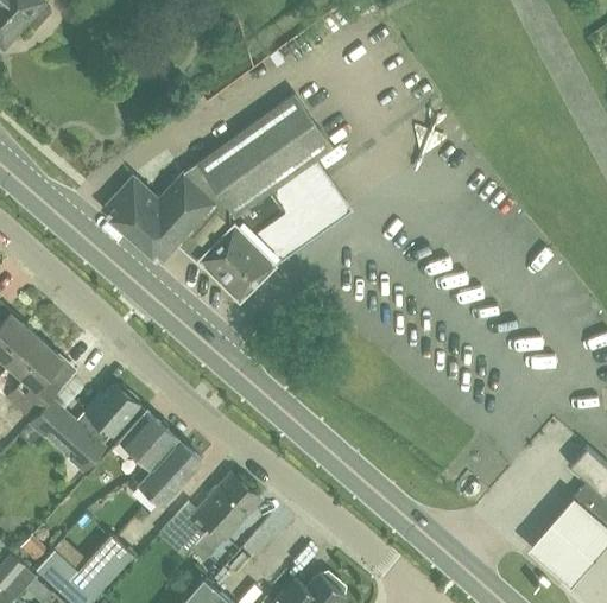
[(0,44),(2,46),(24,23),(33,32),(50,14),(39,5),(44,1),(42,0),(0,0),(0,44)]
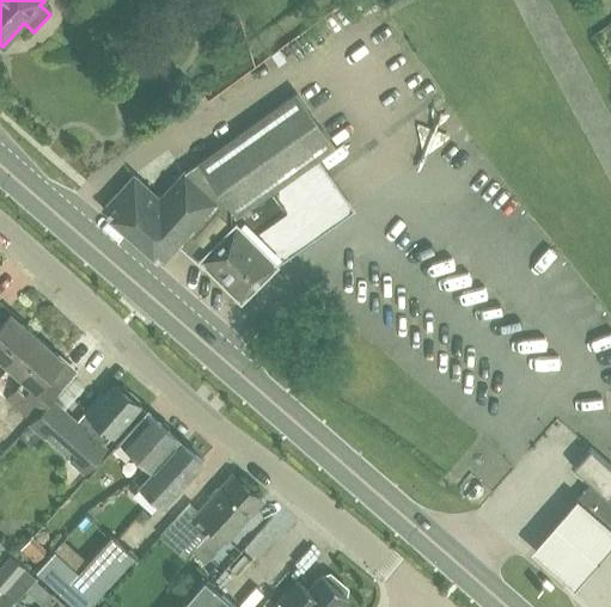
[(249,212),(317,165),(316,164),(334,151),(295,97),(183,177),(183,176),(158,203),(133,181),(103,213),(162,267),(177,250),(191,263),(249,212)]
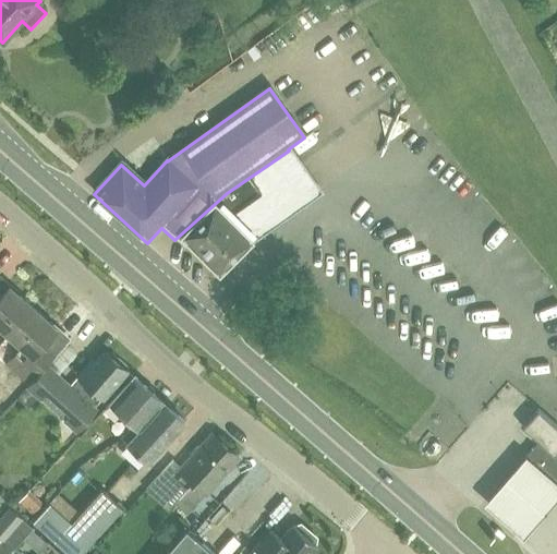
[(227,193),(174,240),(184,249),(188,245),(219,277),(252,244),(319,194),(289,151),(227,193)]
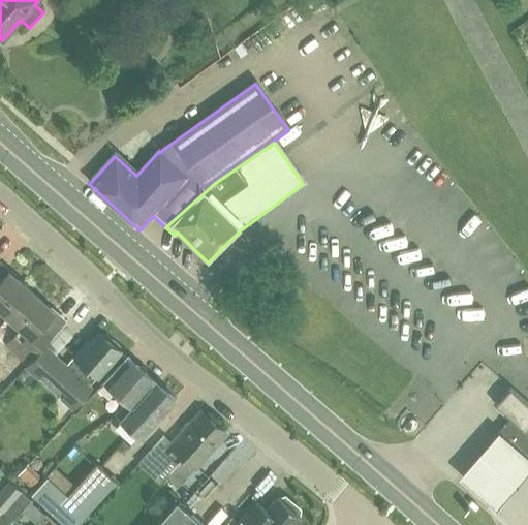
[(0,313),(9,322),(32,298),(7,275),(0,283),(0,313)]
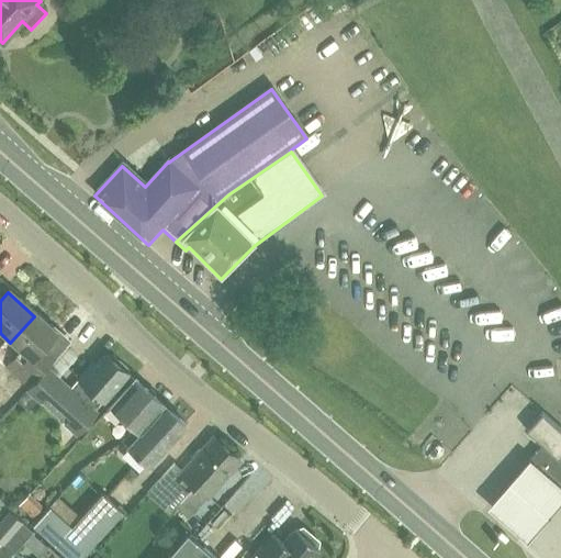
[(34,316),(10,343),(27,358),(21,365),(15,360),(6,371),(29,392),(30,391),(31,391),(48,372),(46,371),(51,367),(37,355),(56,335),(34,316)]
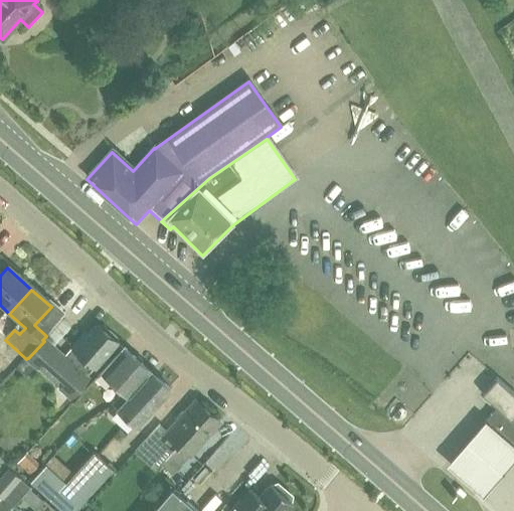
[(44,341),(28,358),(73,399),(86,386),(81,383),(94,370),(96,371),(118,346),(98,328),(87,340),(83,336),(71,350),(71,351),(60,363),(51,355),(55,351),(44,341)]
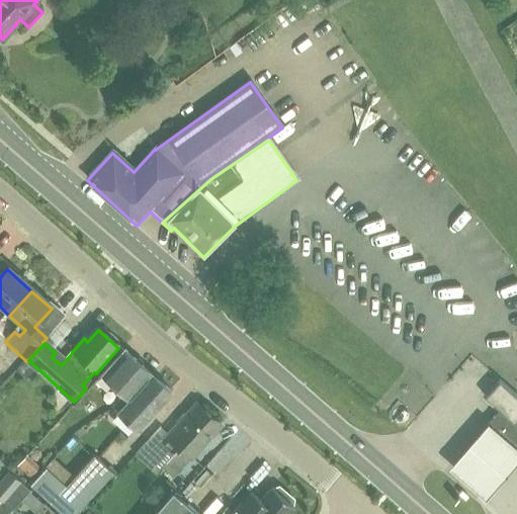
[(124,353),(101,378),(100,377),(91,389),(102,398),(111,388),(122,398),(111,410),(137,432),(170,395),(167,392),(172,384),(146,361),(141,367),(124,353)]
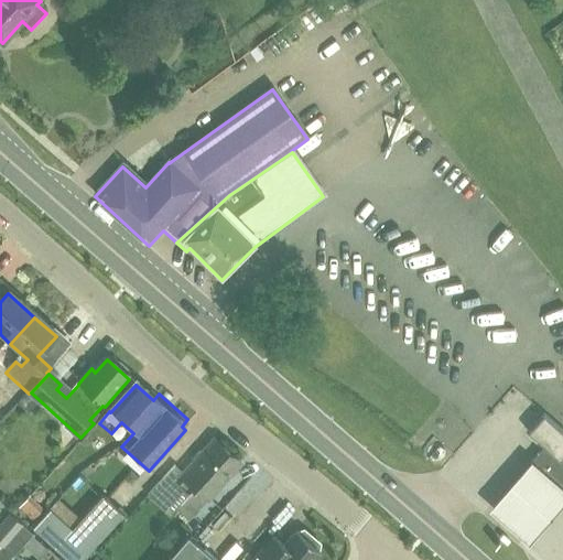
[(562,458),(562,434),(543,418),(528,435),(543,450),(531,463),(562,491),(562,464),(560,462),(562,458)]
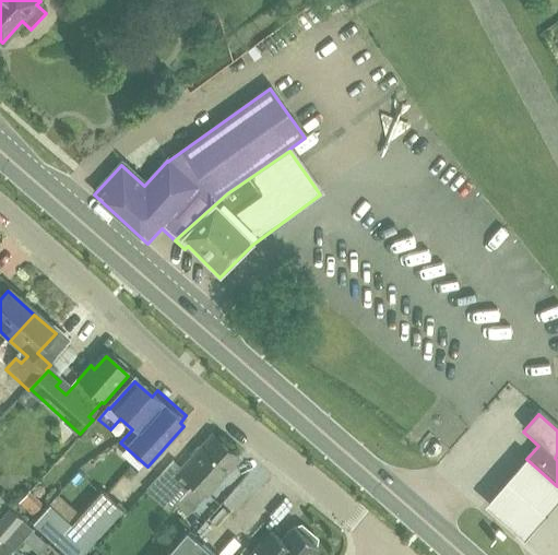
[(206,498),(238,462),(212,438),(181,472),(173,465),(146,494),(168,514),(188,491),(186,488),(190,484),(206,498)]
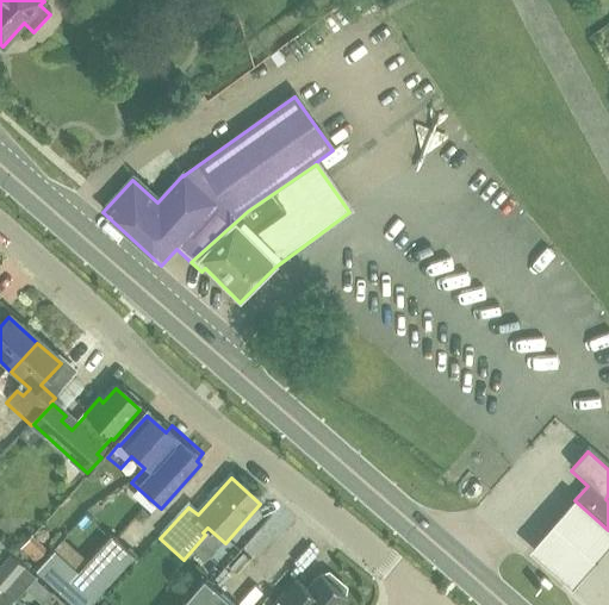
[(553,524),(533,547),(576,585),(598,559),(608,546),(608,530),(575,500),(553,524)]
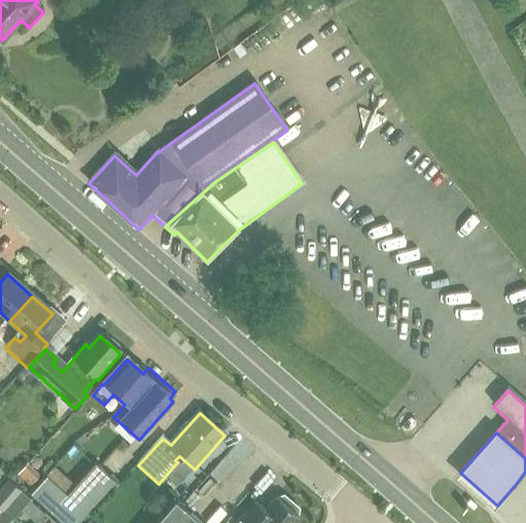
[(59,474),(71,483),(80,469),(76,466),(86,453),(78,447),(59,474)]
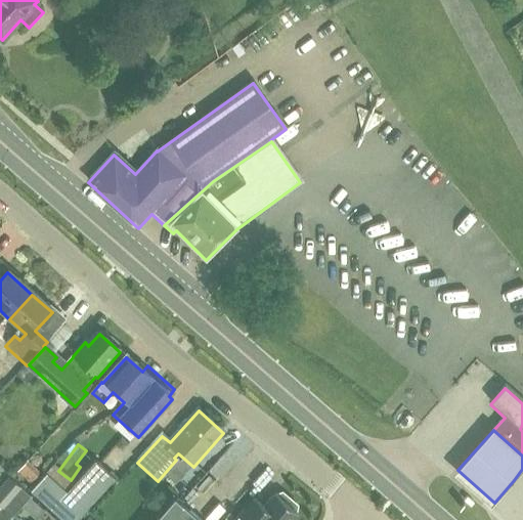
[(29,462),(27,464),(17,472),(18,473),(35,490),(63,519),(73,519),(81,512),(107,486),(91,469),(68,492),(47,472),(47,471),(42,476),(29,462)]
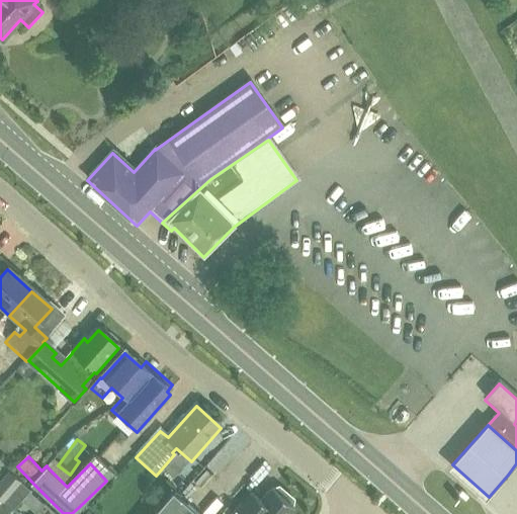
[(0,502),(2,504),(3,503),(19,485),(20,484),(9,475),(0,485),(0,502)]
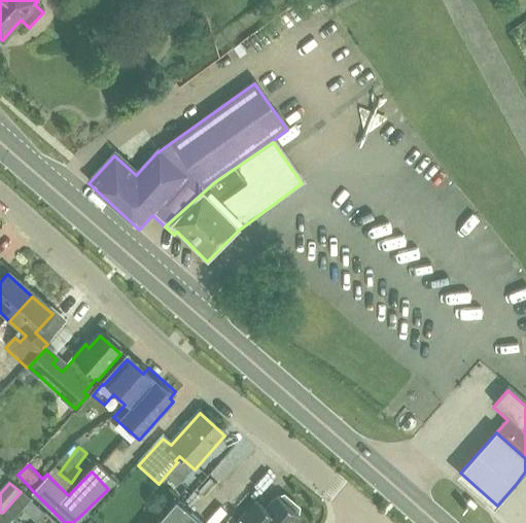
[(20,493),(3,512),(14,521),(31,503),(20,493)]
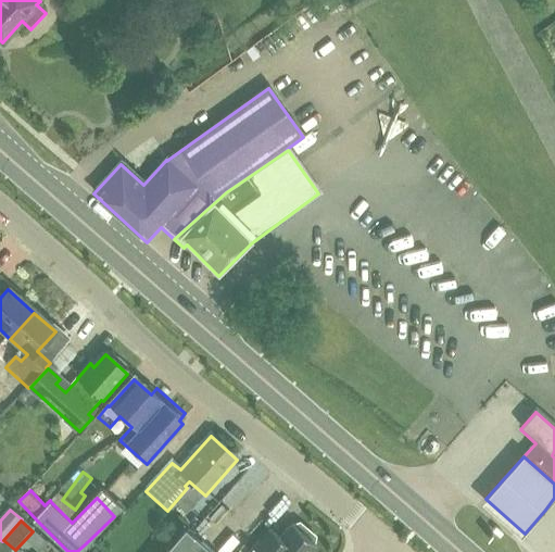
[(310,551),(314,547),(291,528),(270,551),(310,551)]
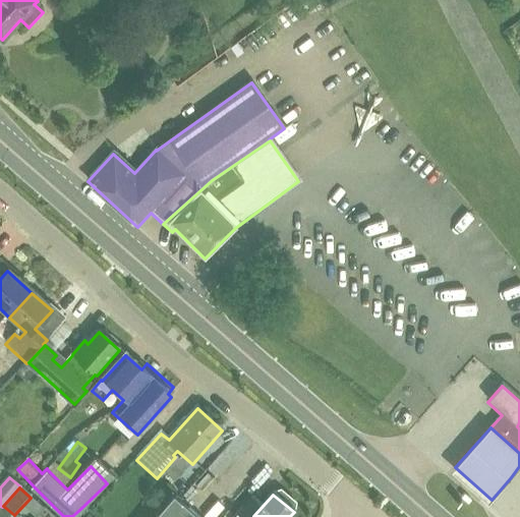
[(194,516),(173,499),(157,516),(194,516)]
